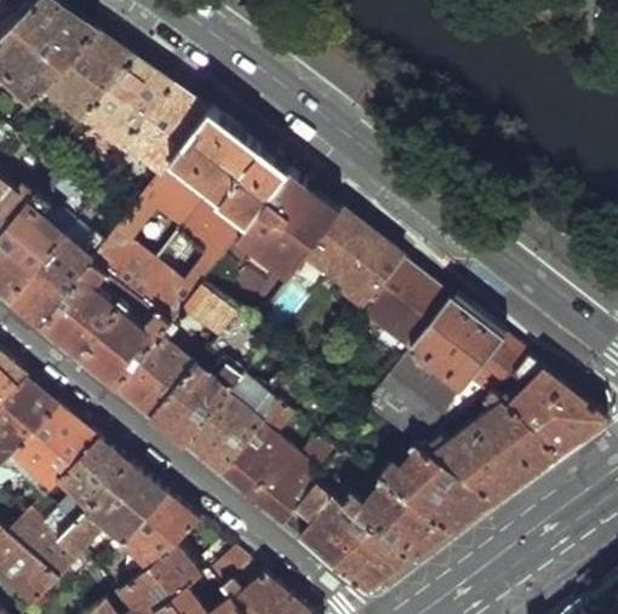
[(40,0),(0,40),(0,70),(28,96),(18,105),(23,110),(43,89),(99,30),(69,10),(55,0),(40,0)]
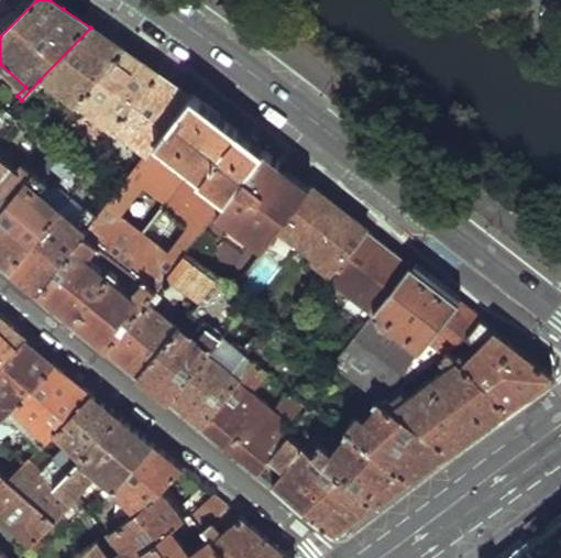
[(234,20),(218,9),(213,15),(230,25),(234,20)]
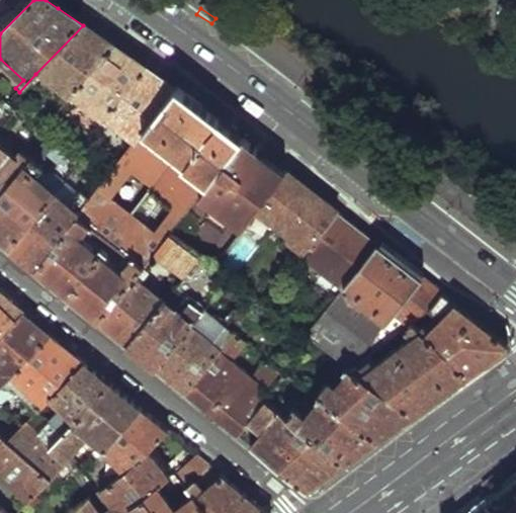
[(47,72),(73,95),(114,48),(96,35),(83,25),(35,74),(39,79),(47,72)]
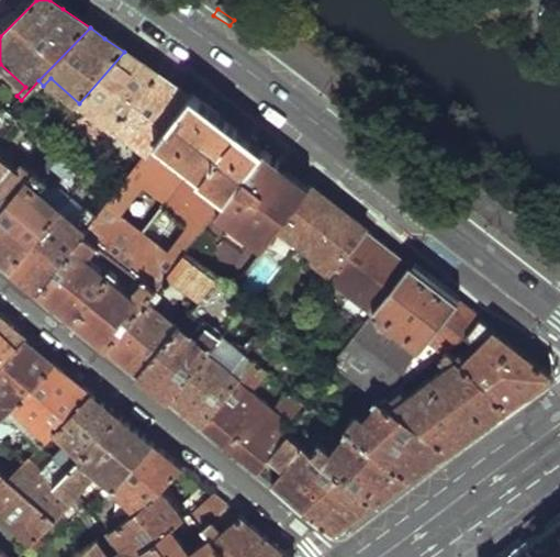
[(87,106),(113,130),(157,75),(136,60),(124,52),(79,103),(74,109),(79,113),(87,106)]
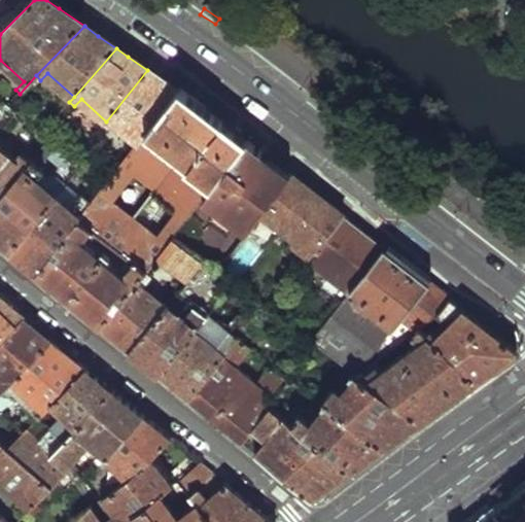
[(113,125),(139,144),(146,135),(179,93),(161,80),(147,70),(106,122),(101,128),(106,133),(113,125)]
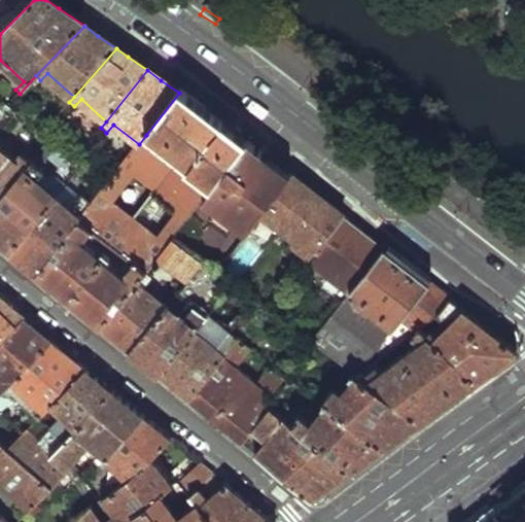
[(146,135),(179,162),(189,170),(187,173),(211,190),(247,145),(207,114),(179,93),(146,135)]
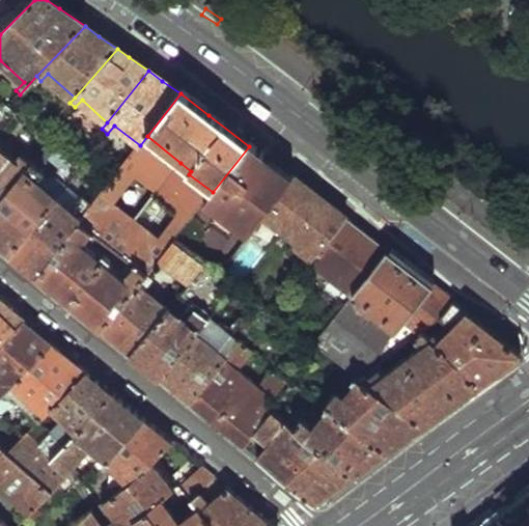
[(77,225),(90,236),(112,252),(181,163),(147,136),(140,145),(107,188),(84,216),(77,225)]
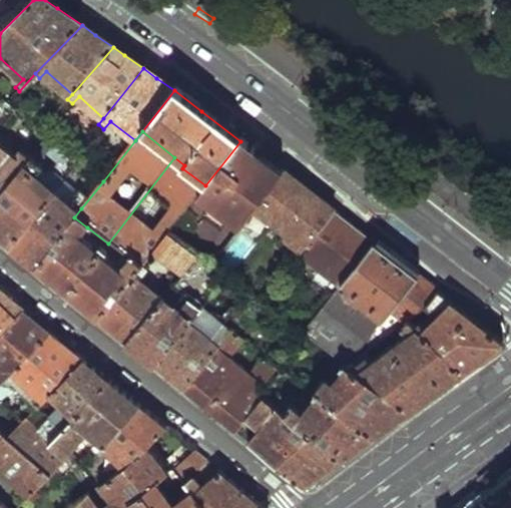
[(205,185),(195,197),(240,231),(254,213),(285,176),(283,174),(280,177),(253,157),(257,154),(240,141),(205,185)]
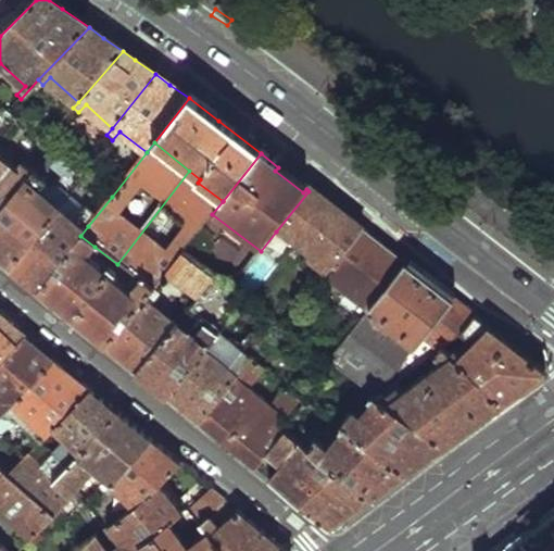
[(0,211),(32,174),(22,165),(14,174),(0,161),(0,211)]
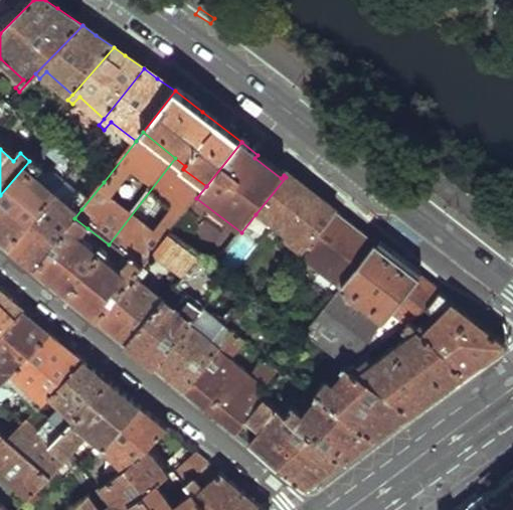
[(284,175),(258,155),(254,158),(281,178),(284,175)]
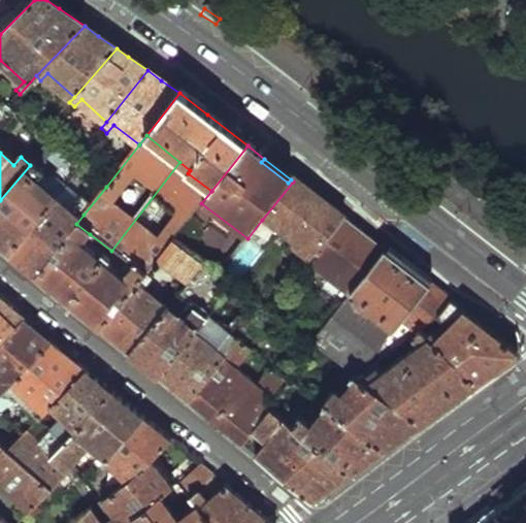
[(111,251),(134,268),(143,275),(171,240),(187,221),(201,203),(211,191),(188,173),(190,170),(179,162),(111,251)]
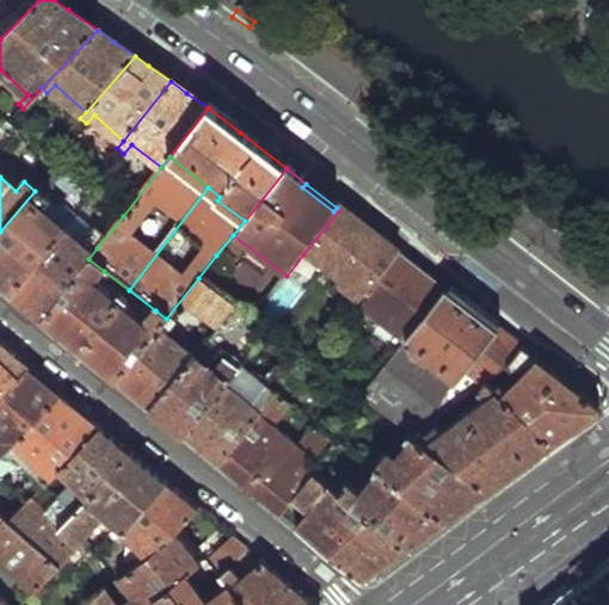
[(0,289),(11,297),(65,232),(41,214),(51,202),(36,190),(35,191),(0,232),(0,289)]
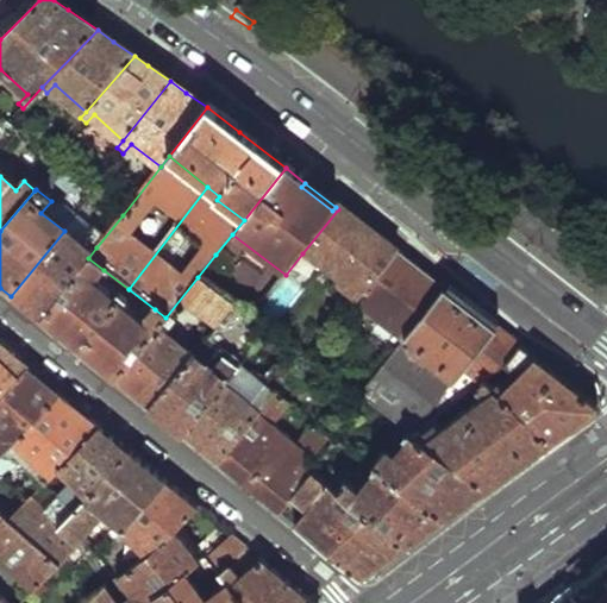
[(302,253),(338,282),(335,287),(360,305),(399,256),(364,230),(338,209),(302,253)]
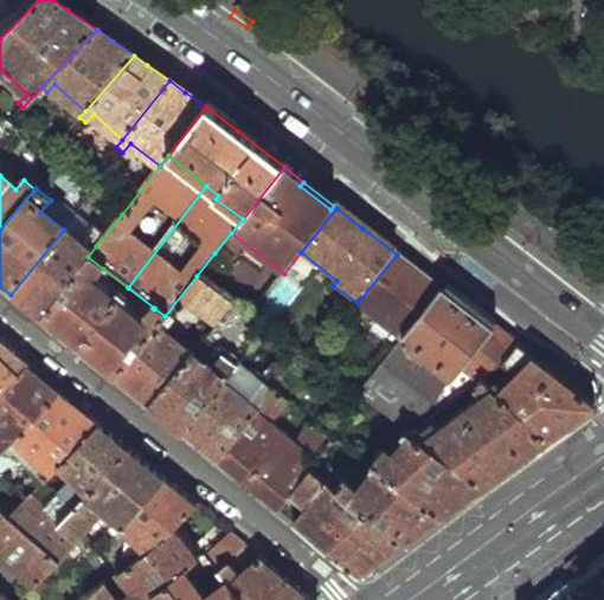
[(23,305),(39,318),(88,257),(96,246),(85,238),(79,245),(64,232),(11,295),(23,305)]
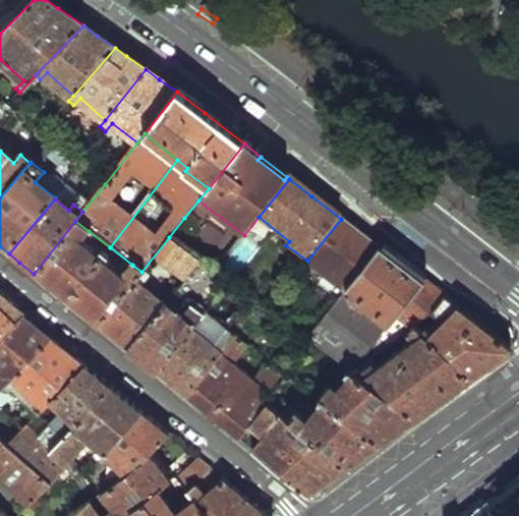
[(184,218),(169,237),(182,247),(198,228),(184,218)]
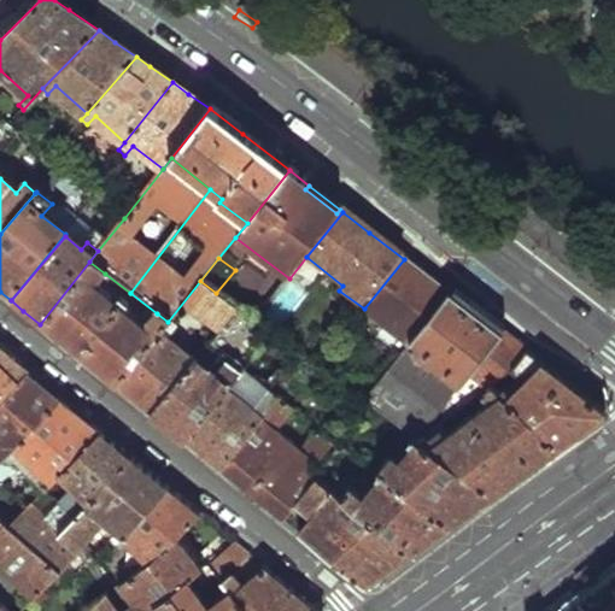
[(362,312),(410,348),(451,297),(427,277),(404,259),(364,309),(362,312)]
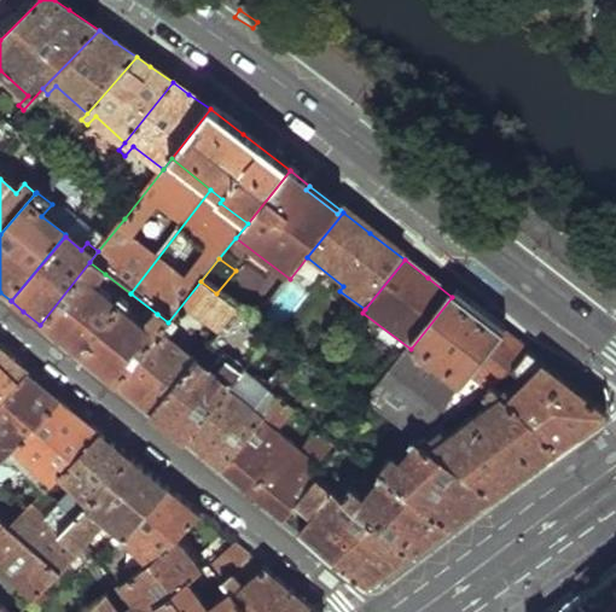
[(73,353),(116,388),(158,334),(168,322),(157,314),(150,322),(129,307),(125,313),(94,287),(105,274),(89,262),(40,325),(73,353)]
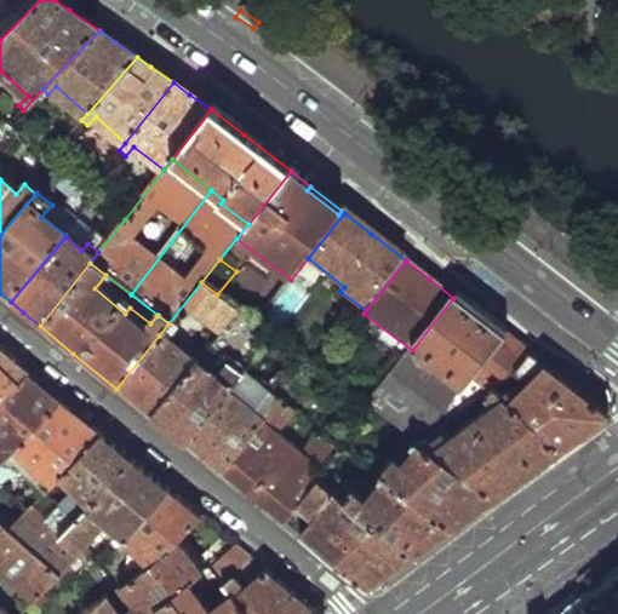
[(169,323),(206,351),(240,311),(217,294),(201,282),(169,323)]
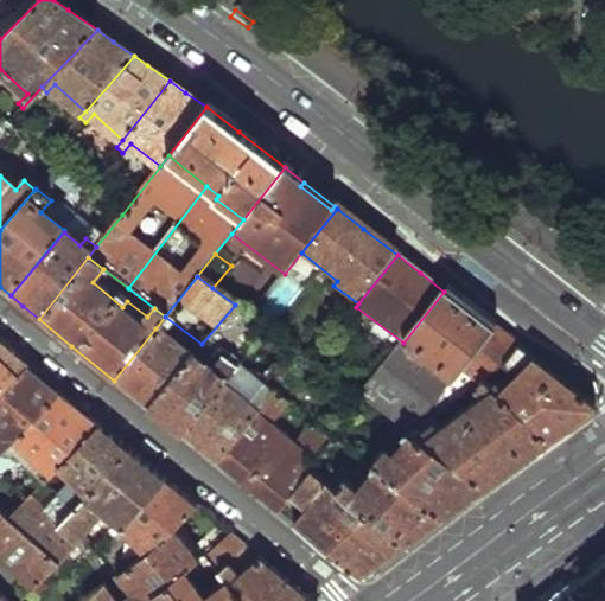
[(403,343),(454,383),(495,331),(464,307),(444,292),(403,343)]
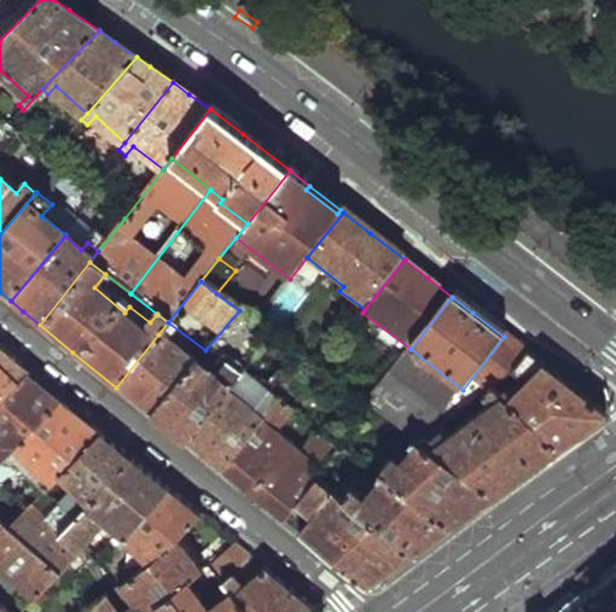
[(163,426),(185,444),(230,390),(274,338),(239,310),(205,350),(195,362),(150,415),(163,426)]
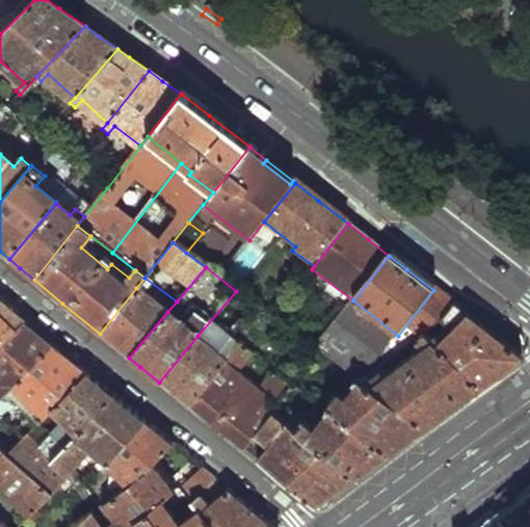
[(112,344),(129,358),(167,312),(136,288),(100,334),(112,344)]
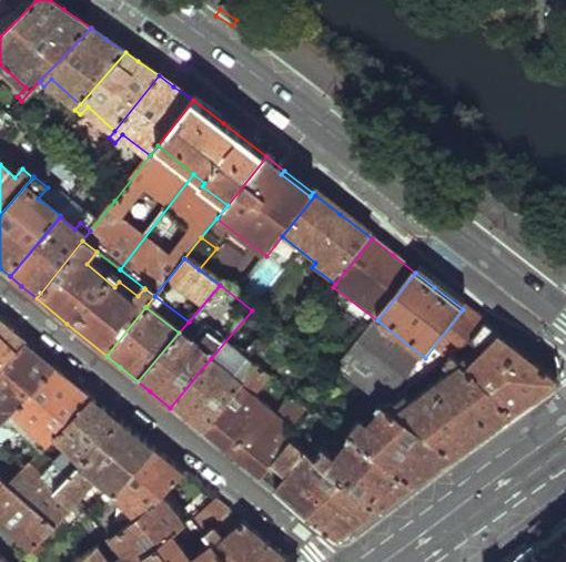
[(440,351),(452,359),(466,344),(484,326),(473,317),(463,309),(425,358),(432,363),(440,351)]
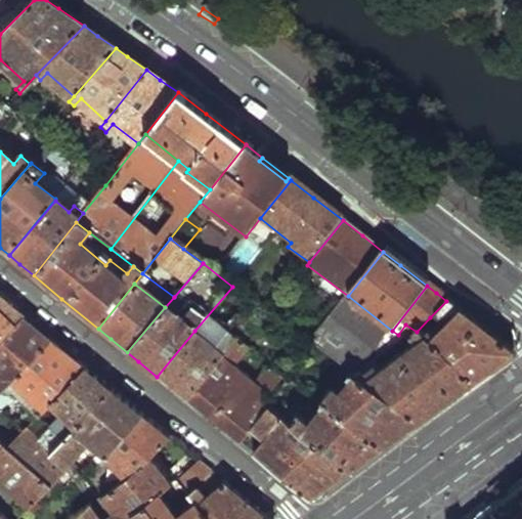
[(313,348),(349,375),(354,379),(382,344),(392,331),(348,296),(309,345),(313,348)]
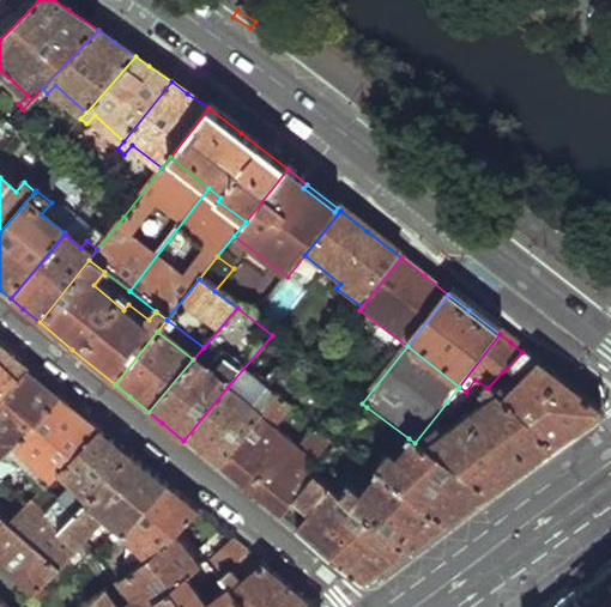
[(0,400),(28,374),(8,358),(0,351),(0,400)]
